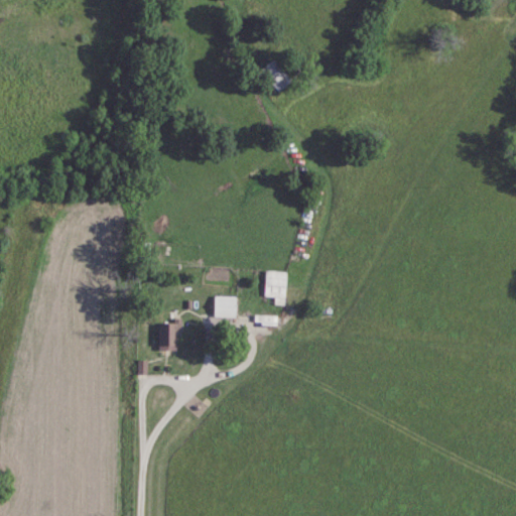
[(276,92),(291,82),(275,57),(261,68),(276,92)]
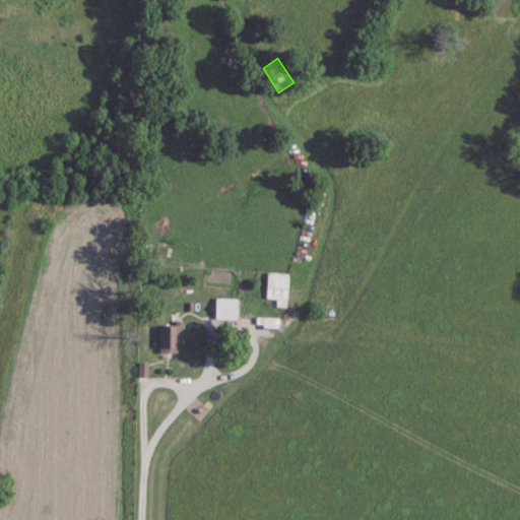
[(276,299),(275,307),(286,307),(287,273),(266,272),(265,299),(276,299)]
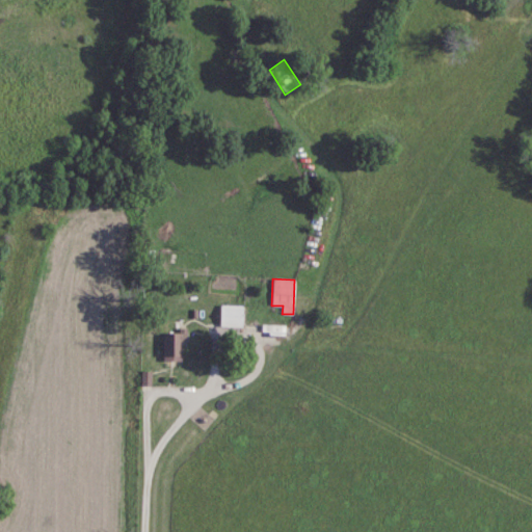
[(242,306),(219,304),(218,326),(241,326),(242,306)]
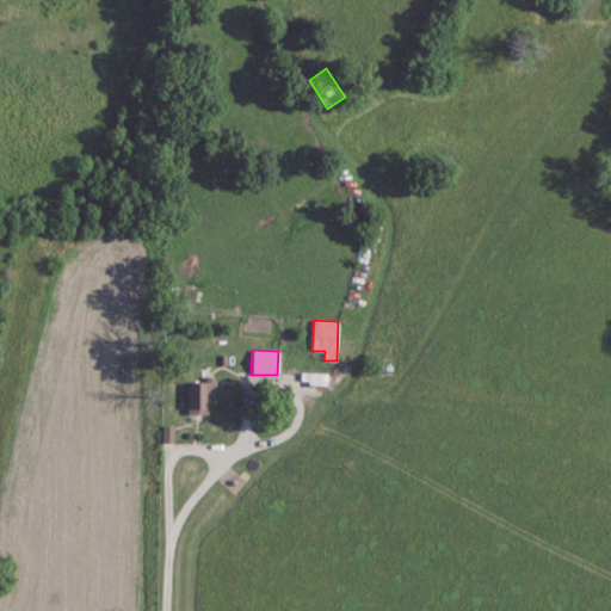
[(300,383),(327,384),(327,374),(301,372),(300,383)]
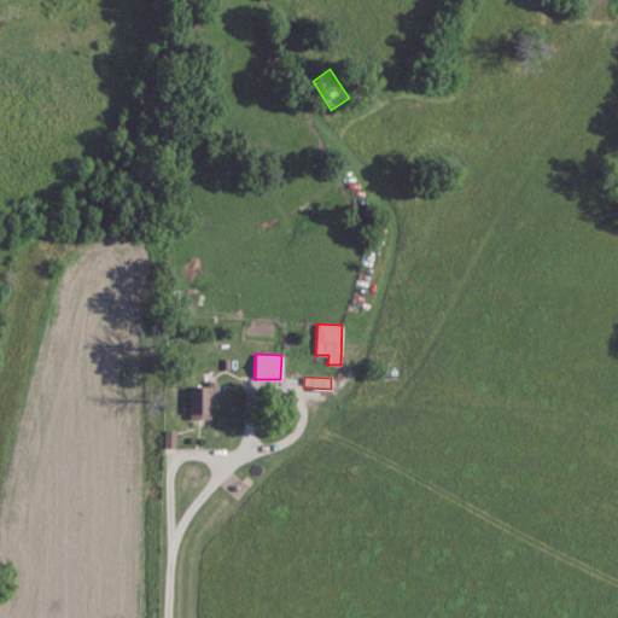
[(190,419),(210,419),(210,398),(216,398),(216,386),(188,386),(190,419)]
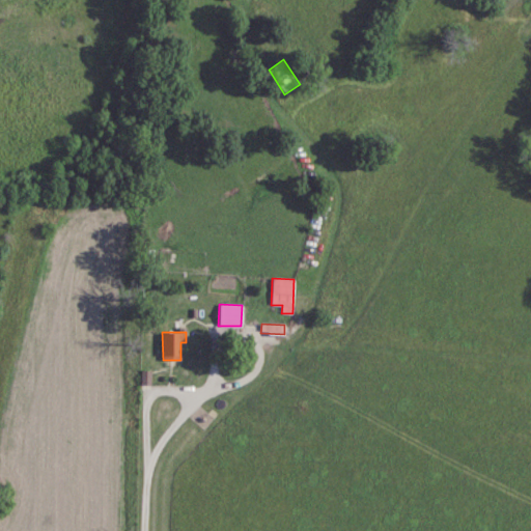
All buildings are outlined.
